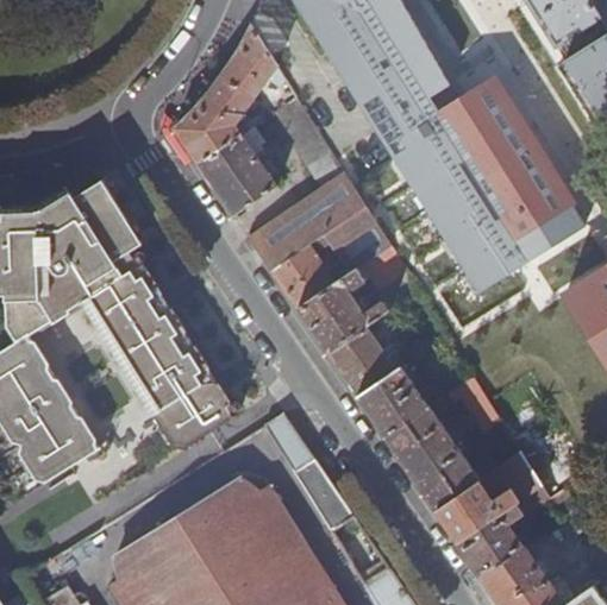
[(606,29),(588,0),(495,0),(515,29),(537,16),(554,42),(556,41),(561,49),(581,36),(576,27),(592,18),(600,31),(599,37),(606,51),(606,29)]
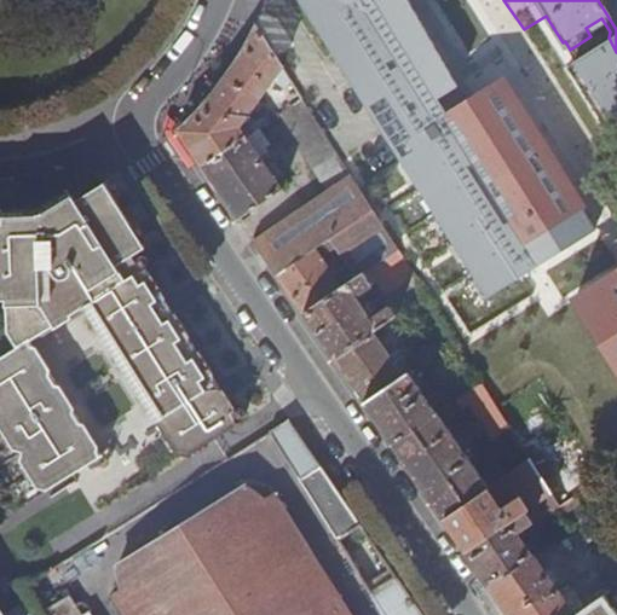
[(391,114),(414,99),(407,87),(411,83),(372,18),(311,57),(351,122),(384,100),(391,114)]
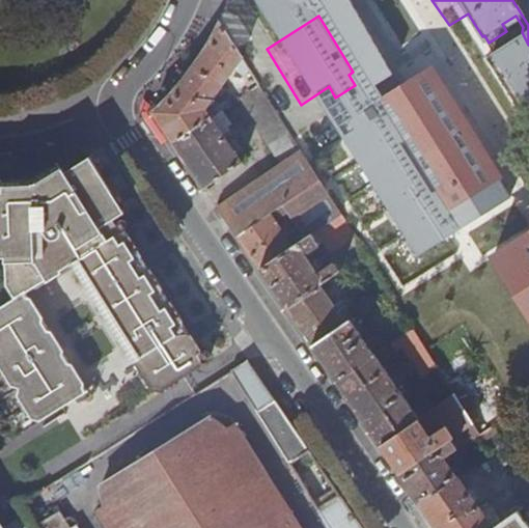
[(241,55),(217,19),(207,40),(194,61),(178,83),(162,100),(150,111),(172,142),(210,116),(204,108),(216,91),(220,93),(224,87),(221,84),(241,55)]
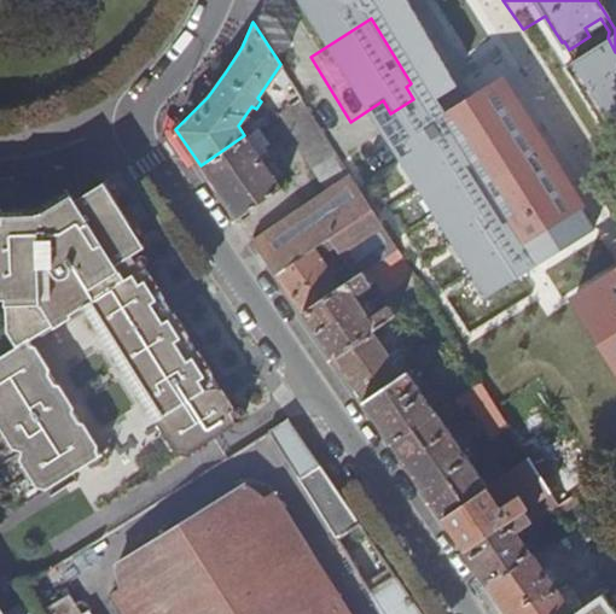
[(396,247),(407,264),(429,251),(500,362),(544,335),(615,448),(615,263),(498,79),(499,77),(492,64),(481,46),(413,87),(419,95),(435,122),(350,175),(396,247)]
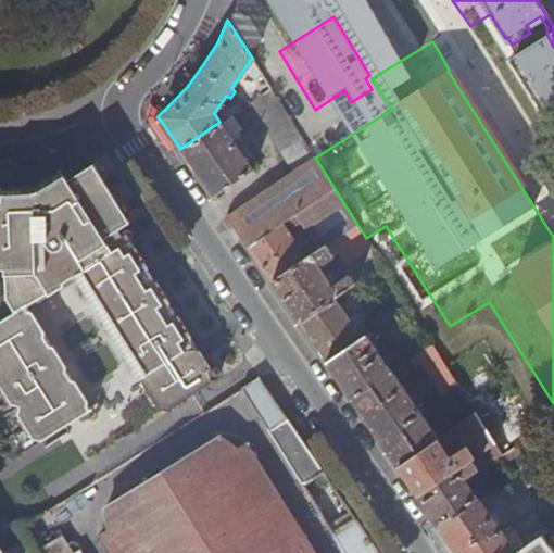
[(553,212),(453,51),(442,58),(449,70),(448,71),(553,237),(553,212)]
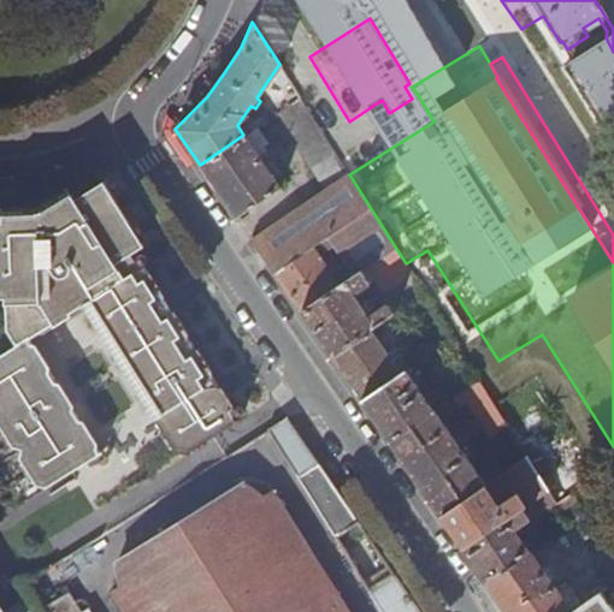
[(299,95),(288,78),(275,87),(278,90),(270,97),(278,111),(299,95)]
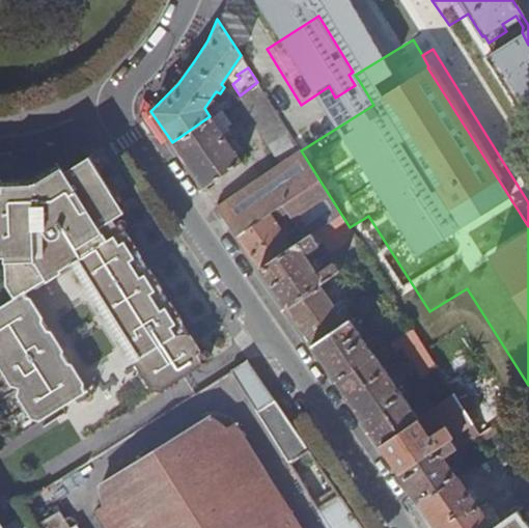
[(355,85),(360,82),(355,75),(353,72),(349,75),(355,85)]
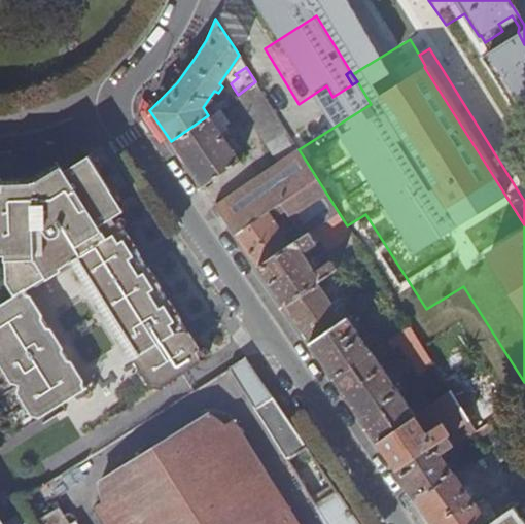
[(255,81),(238,95),(236,96),(278,161),(298,147),(255,81)]
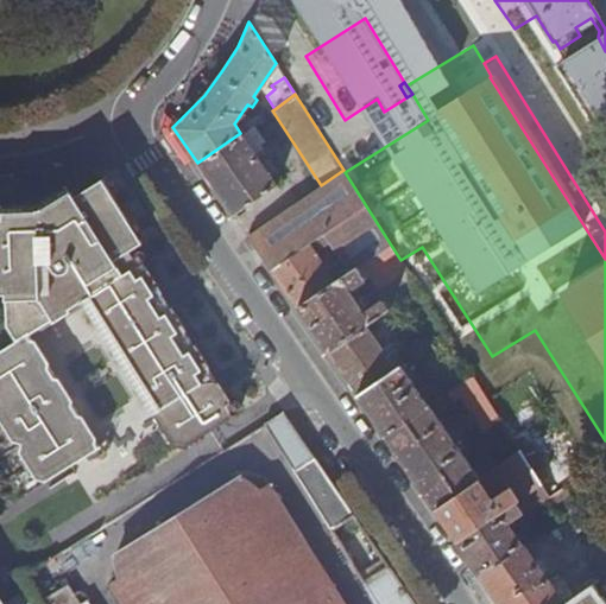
[(240,133),(197,163),(232,214),(275,184),(270,175),(277,169),(259,142),(264,139),(253,124),(240,133)]
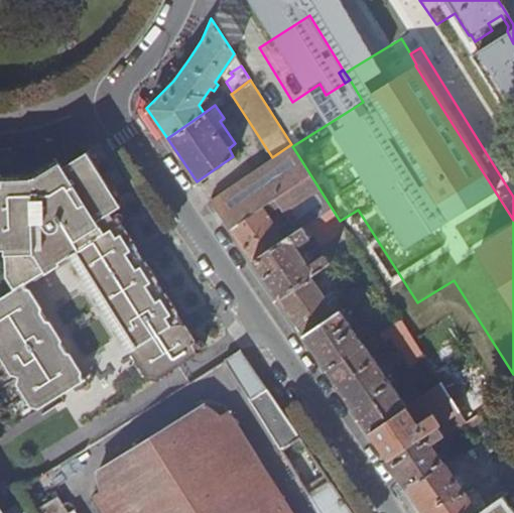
[(292,146),(291,144),(272,157),(211,200),(252,260),(283,239),(261,205),(274,196),(298,229),(301,226),(305,224),(331,207),(292,146)]
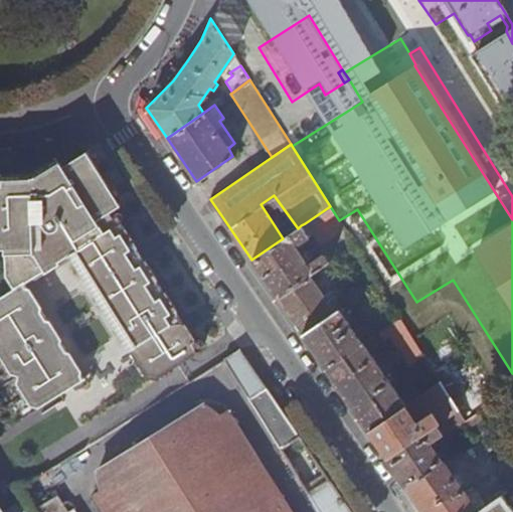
[(0,249),(2,249),(3,276),(11,288),(0,295),(0,359),(31,409),(82,377),(24,285),(69,257),(148,380),(198,350),(120,221),(116,224),(109,214),(119,206),(90,161),(83,152),(60,167),(57,162),(32,178),(0,179),(0,184),(0,249)]
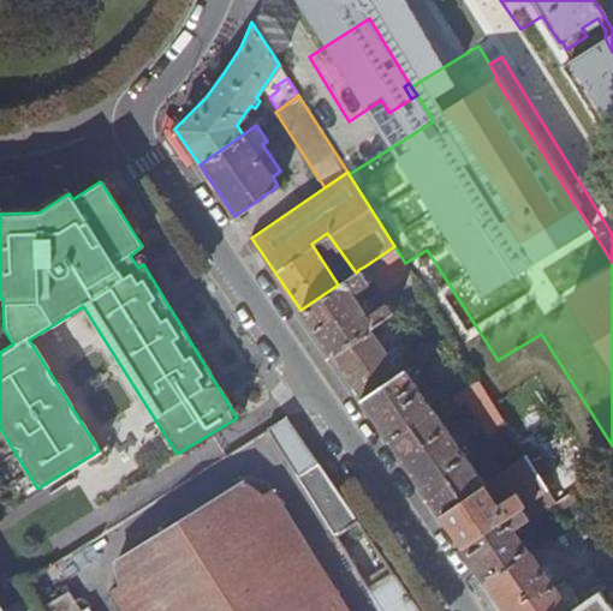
[(380,289),(409,269),(405,263),(394,246),(364,267),(380,289)]
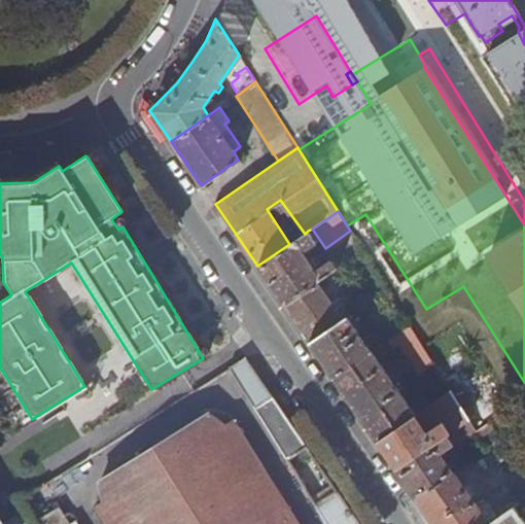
[(316,281),(337,268),(331,259),(316,271),(302,250),(315,241),(308,231),(305,234),(289,244),(257,266),(283,304),(316,281)]
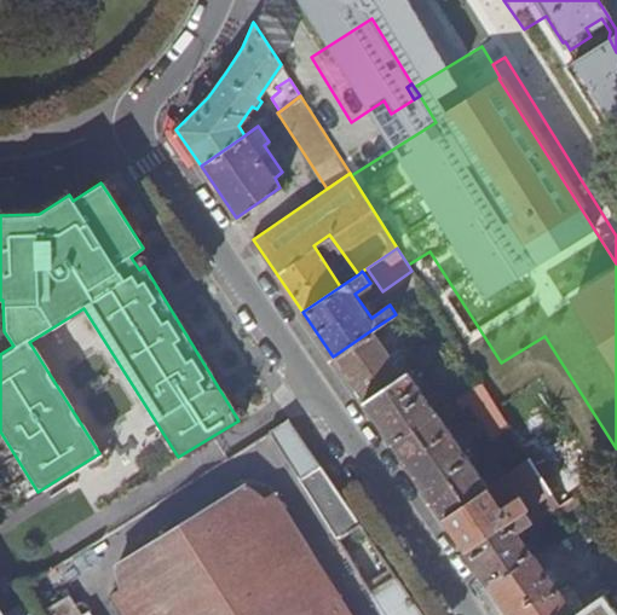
[(403,375),(372,330),(333,357),(364,401),(403,375)]
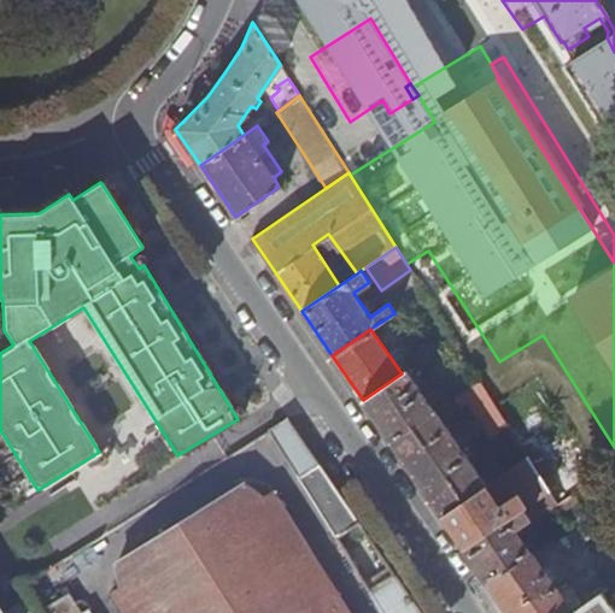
[(432,410),(405,371),(402,373),(363,400),(390,440),(432,410)]
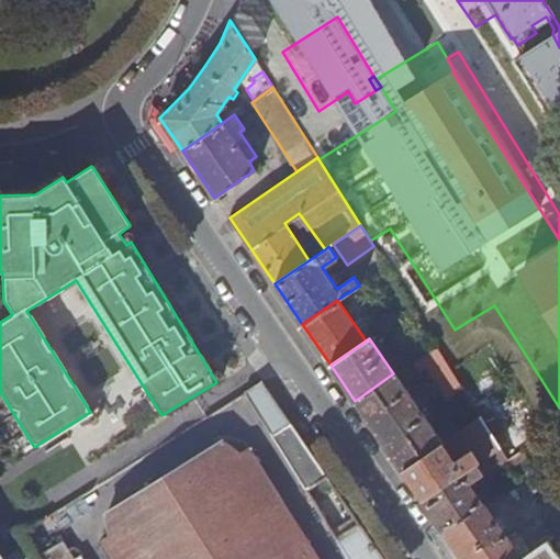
[(449,367),(436,345),(412,361),(418,369),(427,362),(447,394),(461,386),(449,367)]
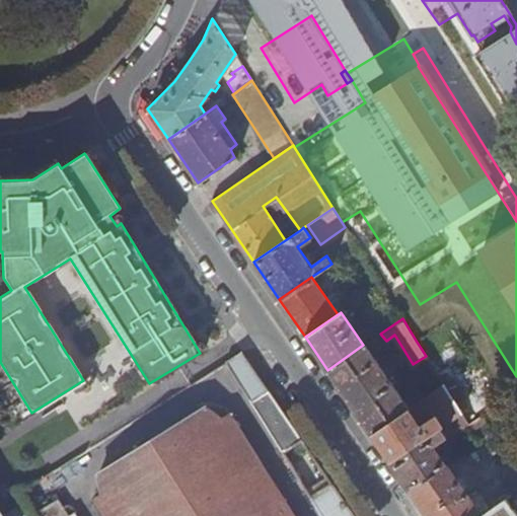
[(327,370),(370,432),(408,407),(365,345),(363,345),(327,370)]
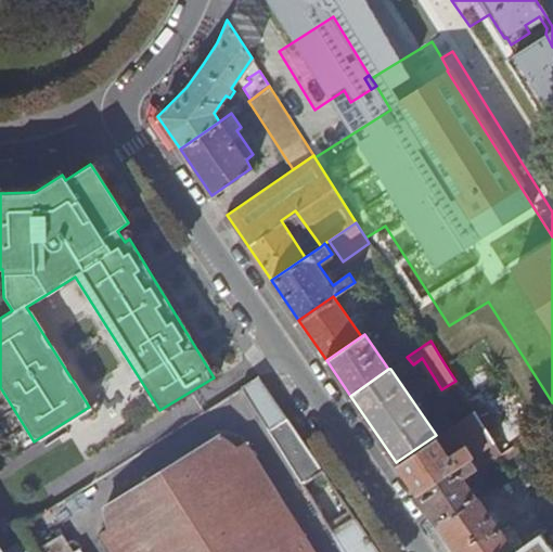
[(378,551),(257,375),(239,386),(342,551),(378,551)]
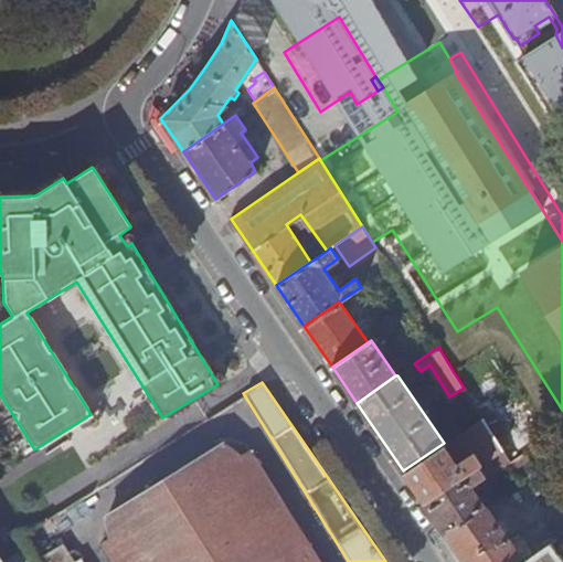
[(424,500),(501,447),(492,434),(481,416),(444,443),(403,470),(424,500)]
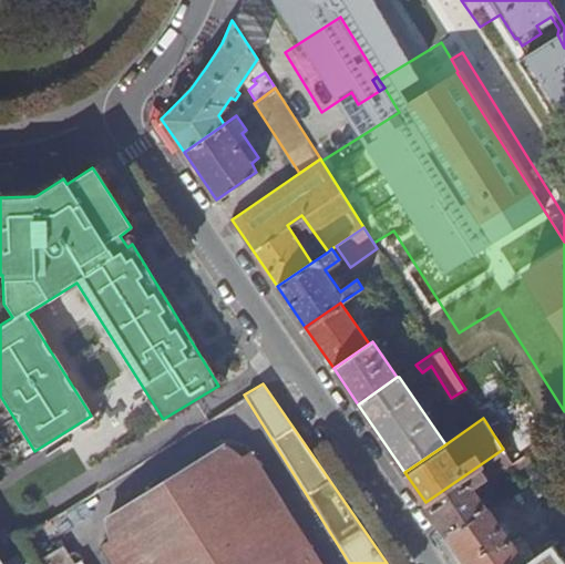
[(506,427),(494,436),(503,449),(515,440),(506,427)]
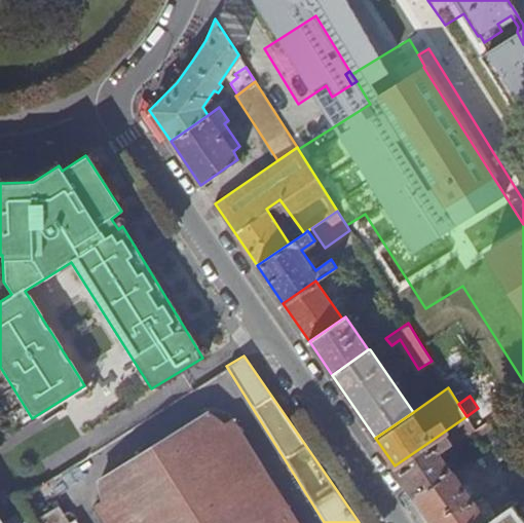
[(207,415),(203,410),(99,476),(102,481),(104,479),(106,483),(103,487),(102,493),(103,497),(94,503),(106,522),(296,522),(230,417),(221,423),(218,420),(211,418),(206,419),(203,417),(207,415)]
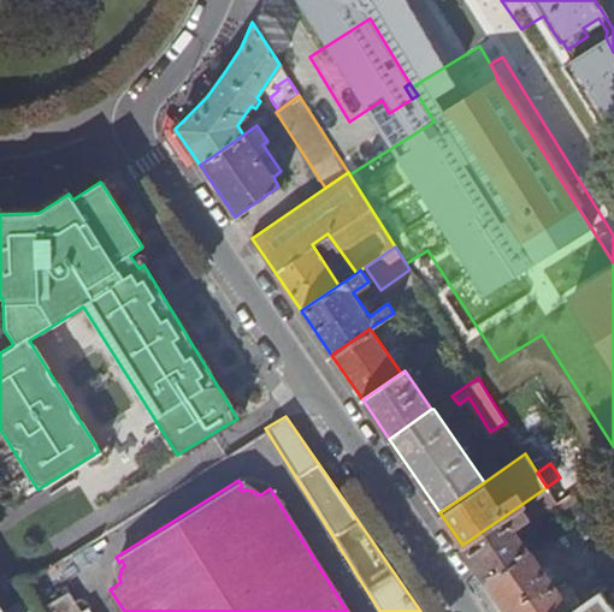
[(554,499),(547,487),(462,545),(484,576),(526,547),(513,528),(518,524),(517,522),(526,515),(529,517),(554,499)]
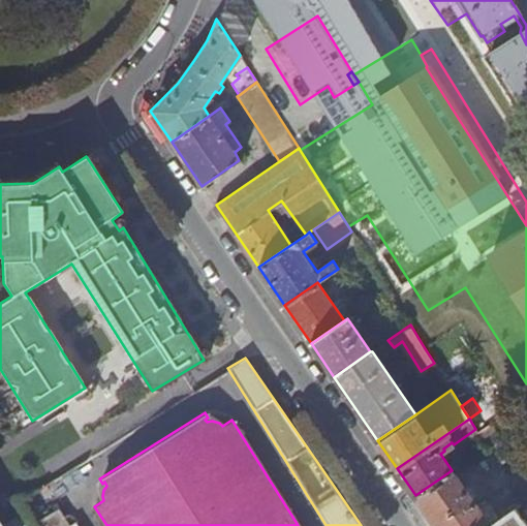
[(452,470),(415,495),(436,525),(483,525),(488,524),(469,496),(473,492),(467,483),(462,486),(452,470)]
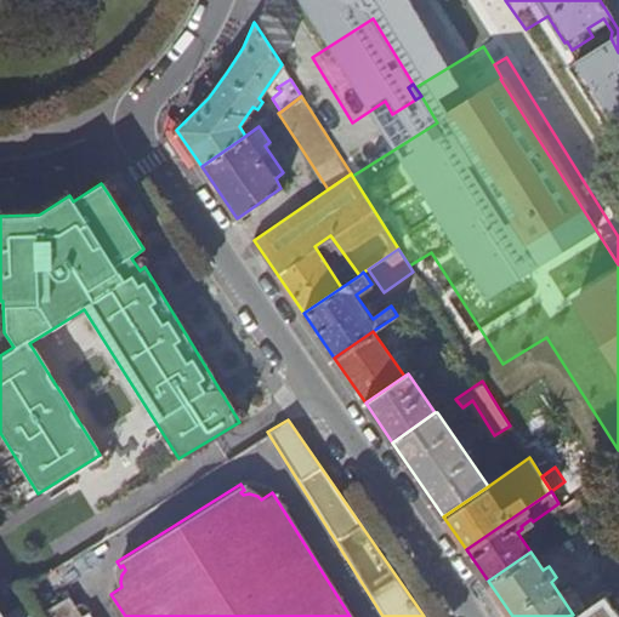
[(30,596),(43,616),(91,616),(87,610),(80,613),(51,567),(23,584),(30,596)]
